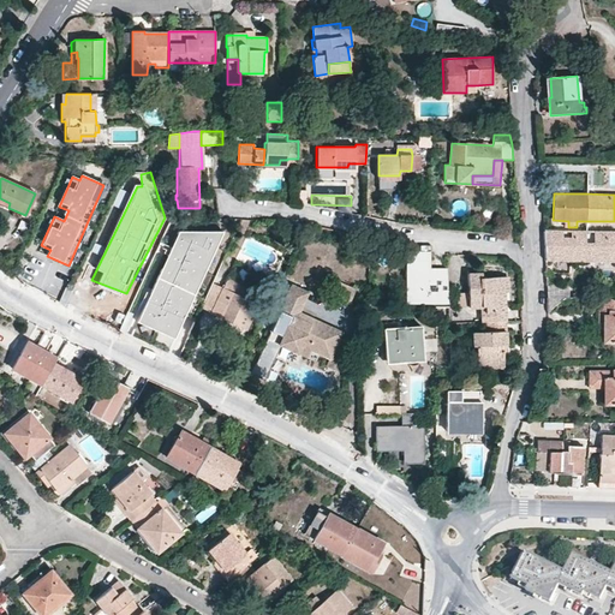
[(0,198),(0,204),(7,208),(9,208),(10,203),(0,198)]
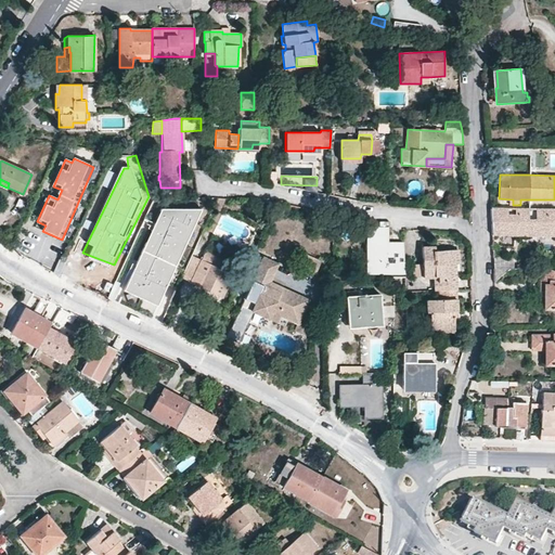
[(202,207),(162,208),(127,289),(157,305),(202,207)]
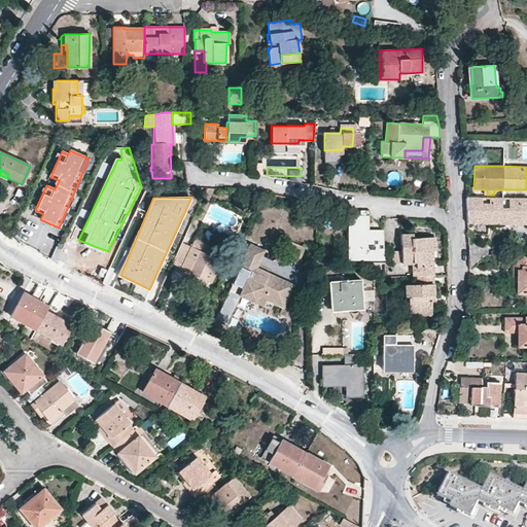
[(467,222),(481,222),(526,222),(526,197),(502,198),(465,197),(467,222)]
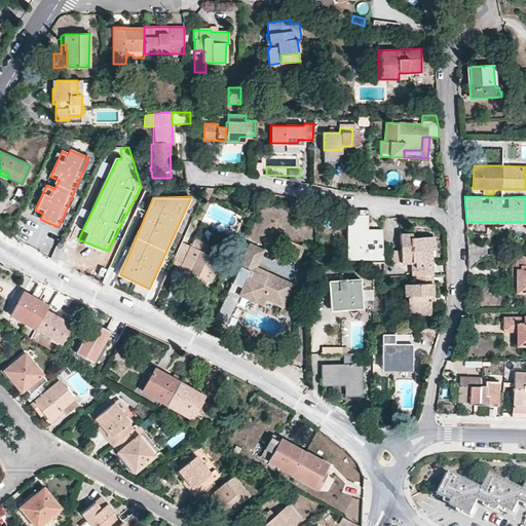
[(382,257),(382,229),(366,229),(366,216),(351,216),(352,257),(367,257),(382,257)]
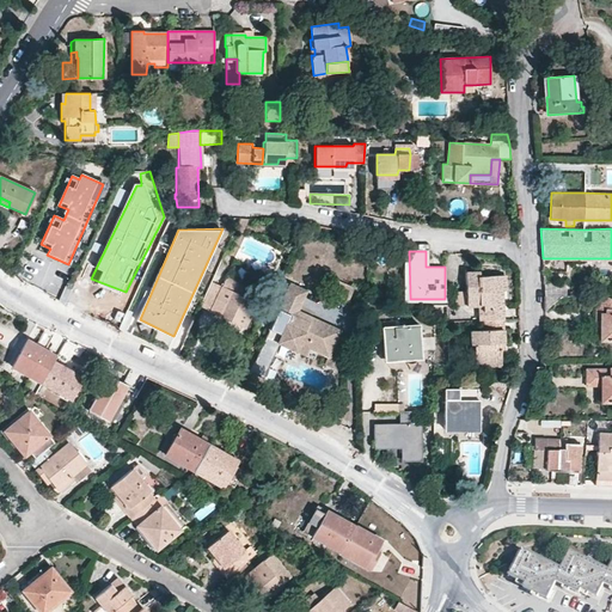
[(502,291),(502,275),(479,276),(479,271),(465,273),(467,306),(481,306),(481,319),(484,319),(501,318),(501,310),(497,310),(496,291),(501,291),(502,291)]
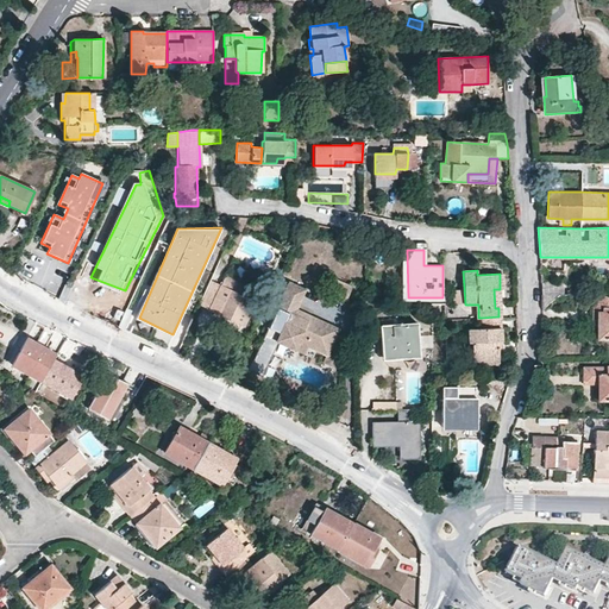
[(221,284),(209,309),(243,326),(255,301),(240,294),(244,287),(242,284),(233,280),(236,276),(227,271),(221,284)]
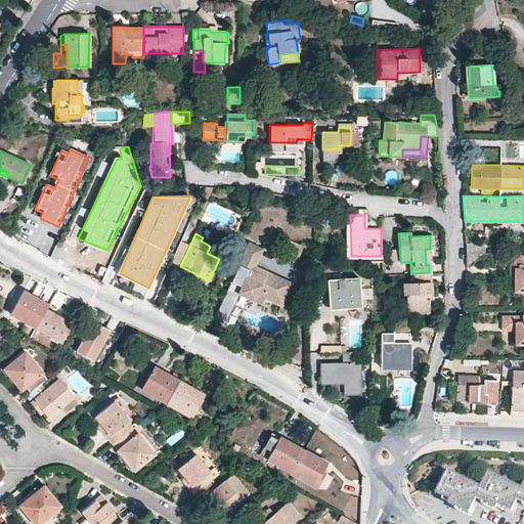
[(237,294),(253,301),(256,295),(264,298),(281,305),(285,297),(286,295),(280,293),(286,280),(285,280),(266,271),(263,275),(249,269),(256,253),(259,248),(248,243),(229,282),(239,287),(237,294)]
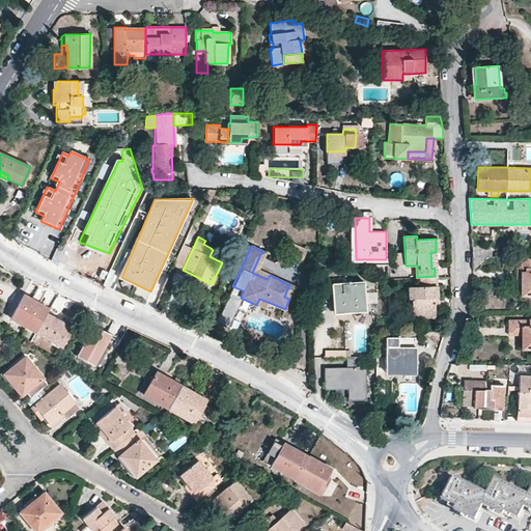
[(270,275),(258,270),(266,252),(262,251),(259,256),(252,273),(267,279),(270,275)]
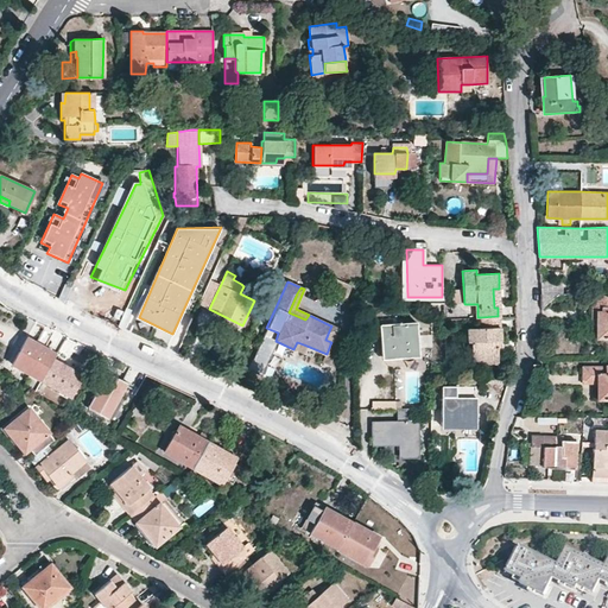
[(327,295),(323,303),(341,311),(344,302),(327,295)]
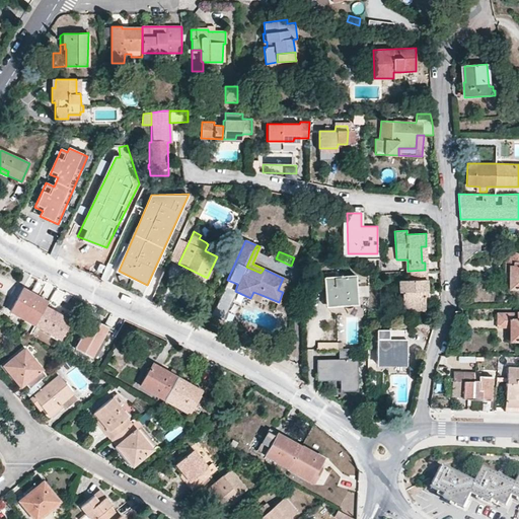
[(518,288),(518,258),(517,260),(516,266),(509,266),(509,288),(518,288)]
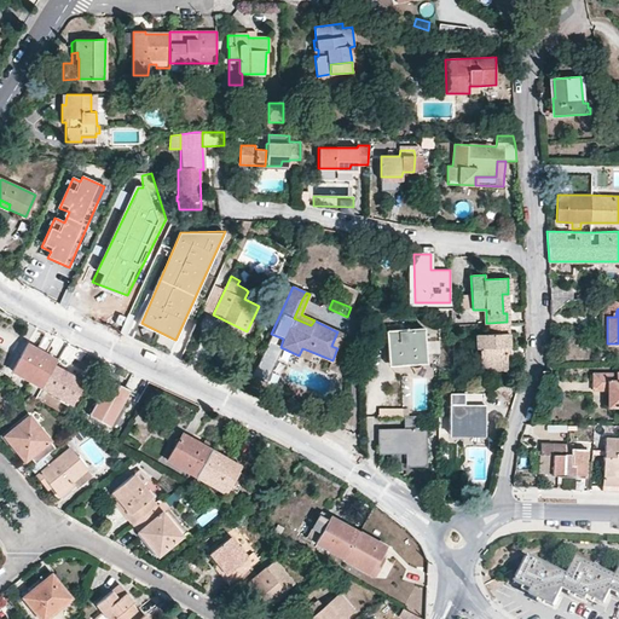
[(490,323),(490,333),(475,334),(476,348),(480,348),(480,366),(493,368),(493,363),(505,363),(505,354),(505,347),(508,347),(507,322),(490,323)]
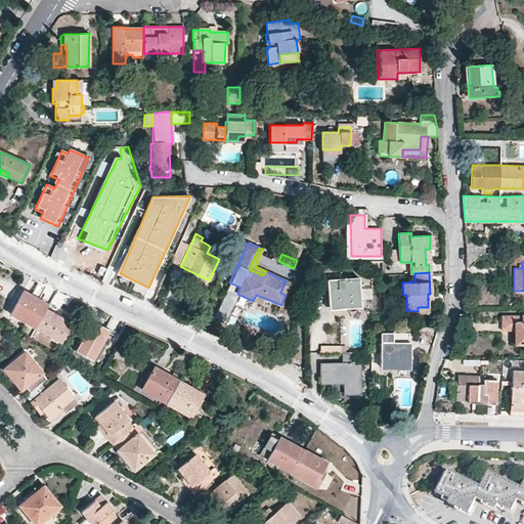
[(326,280),(329,305),(344,304),(344,305),(360,304),(358,278),(346,279),(346,275),(341,275),(341,279),(326,280)]
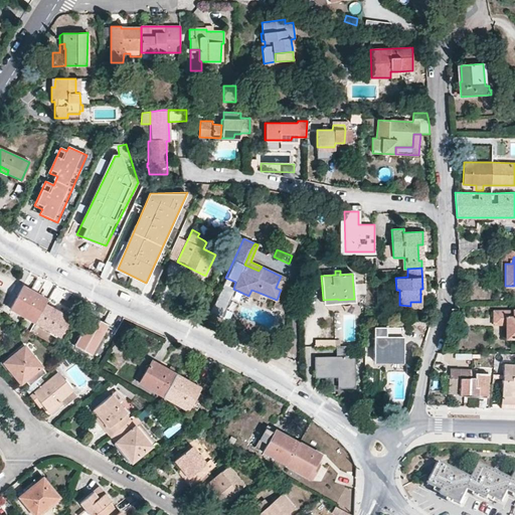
[(286,279),(281,276),(276,288),(281,290),(286,279)]
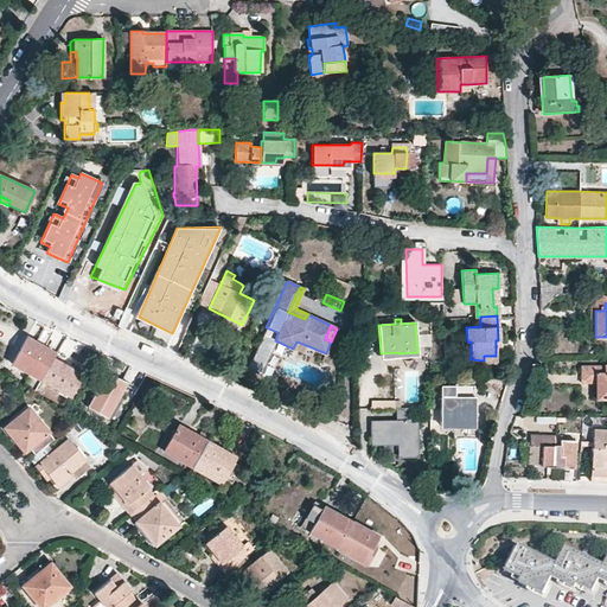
[(278,332),(266,327),(259,344),(269,350),(275,340),(278,332)]
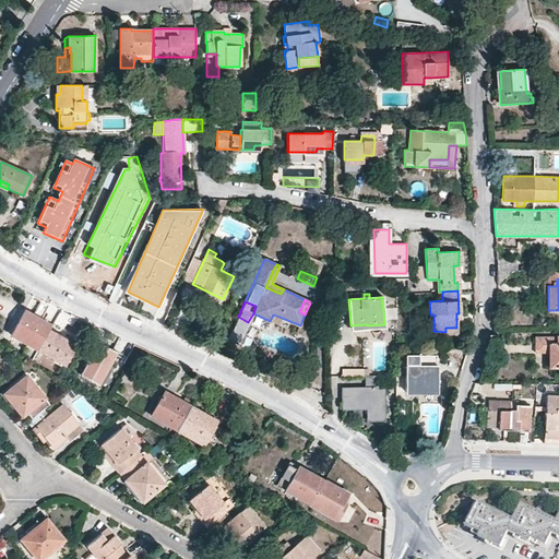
[(49,330),(50,326),(40,320),(48,307),(39,302),(33,316),(25,311),(12,334),(37,349),(49,330)]
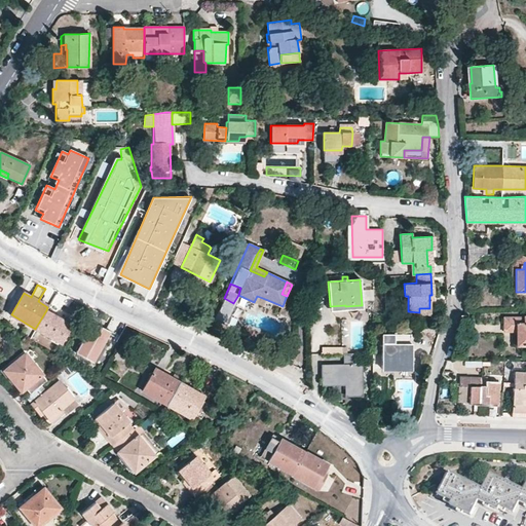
[(262,305),(265,299),(257,296),(254,302),(262,305)]
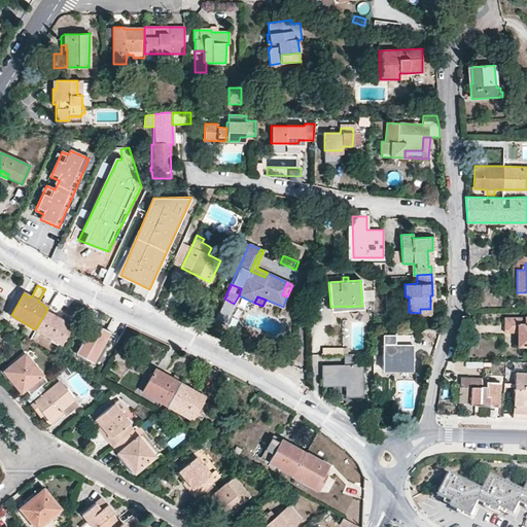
[(283,307),(280,314),(290,318),(292,311),(283,307)]
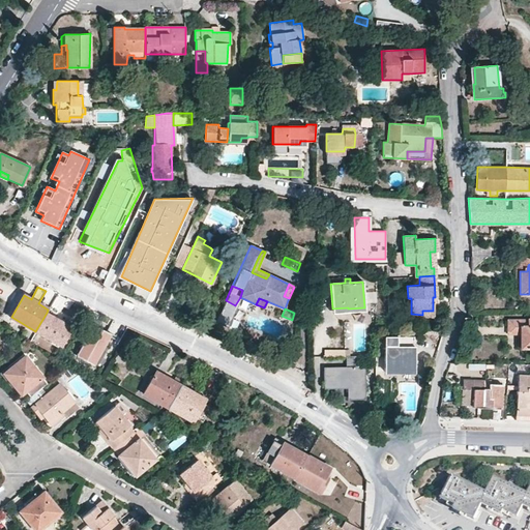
[(61,346),(70,327),(47,313),(35,331),(61,346)]
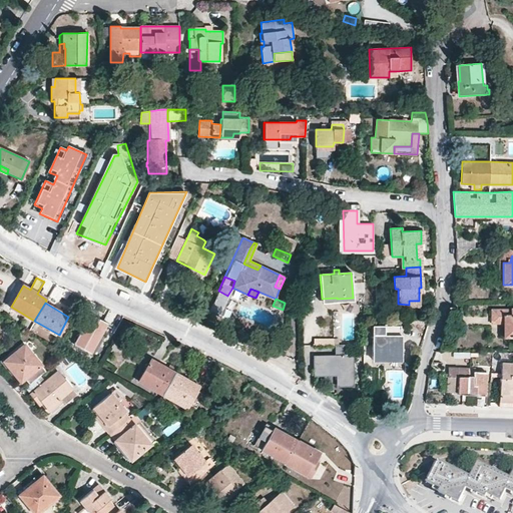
[(500,323),(502,323),(502,335),(502,336),(512,336),(512,309),(511,309),(509,310),(491,309),(491,310),(490,322),(500,323)]
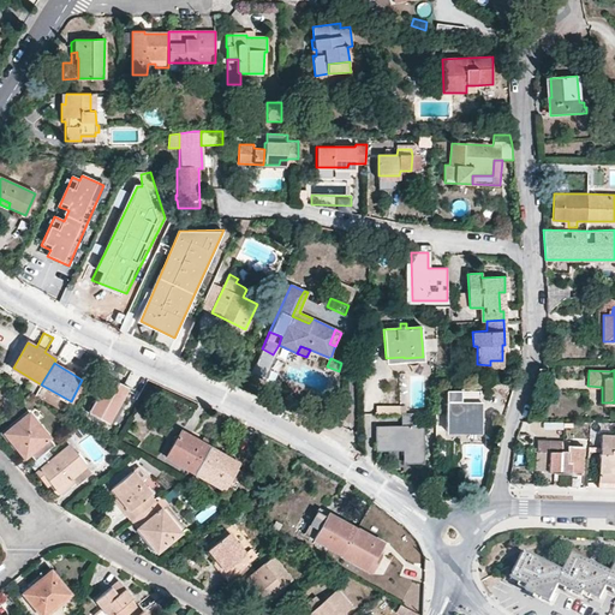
[(129,389),(107,378),(90,412),(111,423),(129,389)]
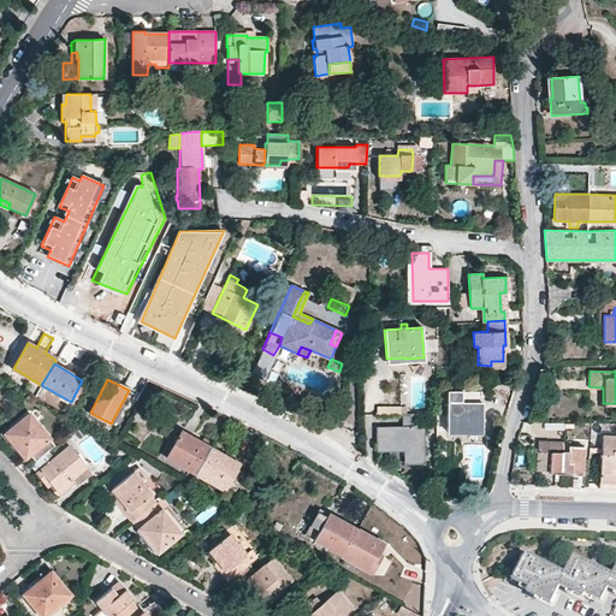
[(446,403),(446,432),(481,431),(481,402),(480,402),(480,391),(448,391),(449,402),(446,403)]
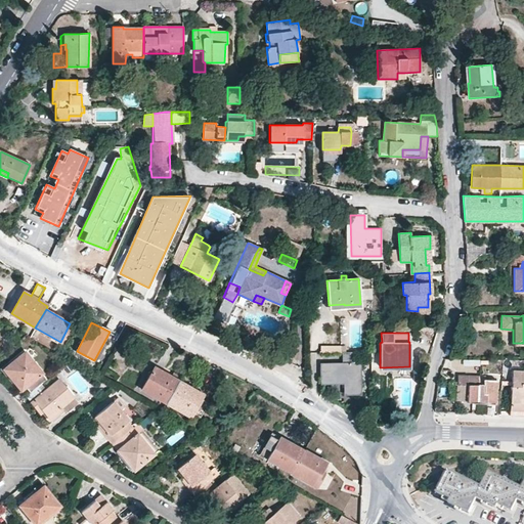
[(49,370),(44,376),(25,352),(9,364),(4,369),(15,383),(20,390),(25,387),(30,393),(37,387),(52,375),(49,370)]
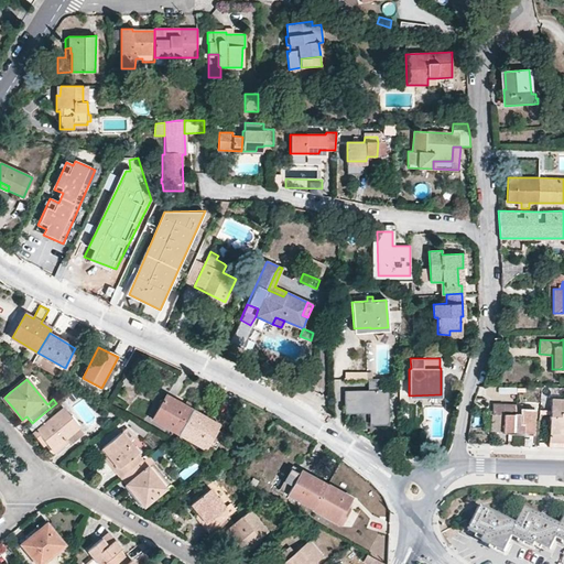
[(388,424),(388,390),(383,390),(383,379),(371,379),(368,379),(368,390),(356,390),(356,394),(344,394),(344,407),(350,410),(372,410),(372,424),(388,424)]
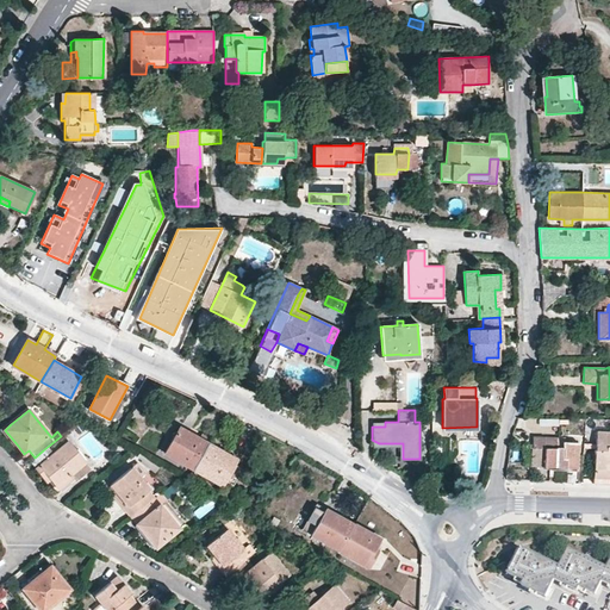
[(18,446),(5,430),(11,424),(8,422),(0,429),(0,430),(14,448),(18,446)]
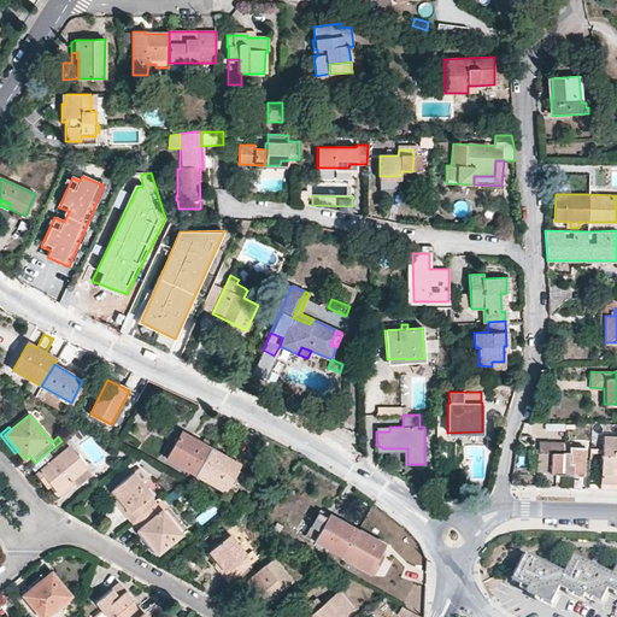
[(207,448),(200,445),(181,433),(166,459),(195,475),(210,450),(207,448)]
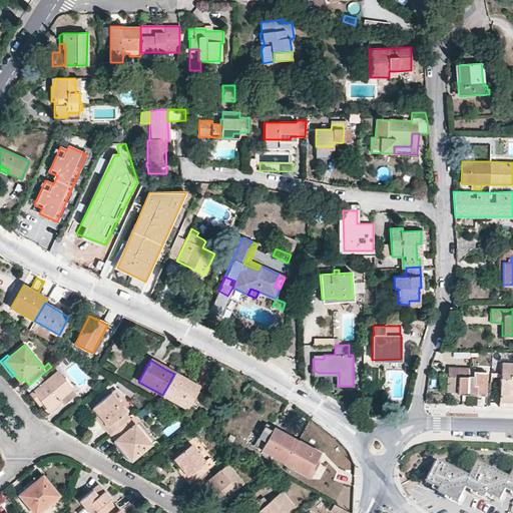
[(512,362),(500,362),(499,366),(499,393),(509,393),(509,389),(512,389),(512,362)]
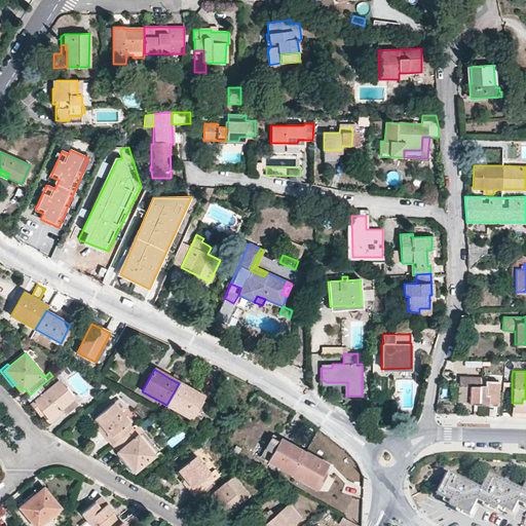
[(347,396),(347,382),(327,382),(321,379),(322,386),(343,386),(344,396),(347,396)]
